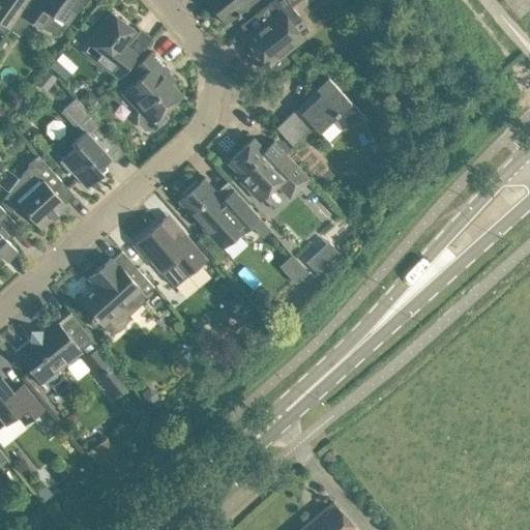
[(23,7),(26,3),(27,0),(0,0),(0,29),(5,33),(23,7)]
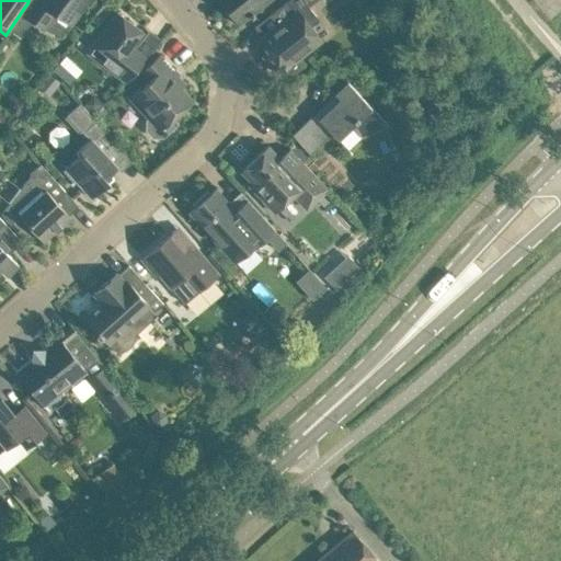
[(72,22),(83,6),(88,0),(34,0),(25,13),(60,37),(71,22),(72,22)]
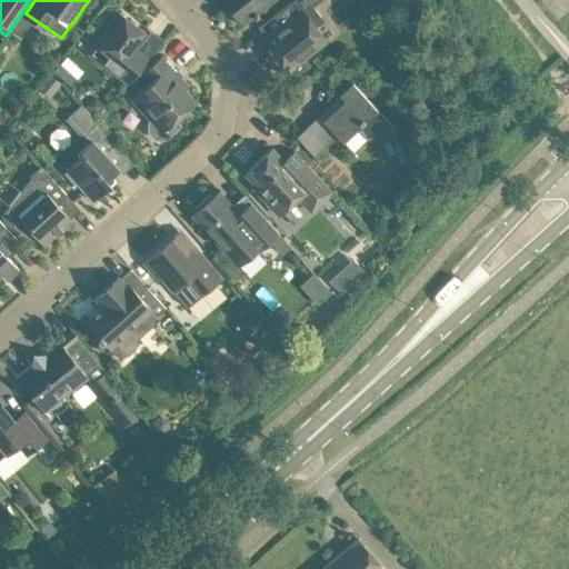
[(269,0),(222,0),(242,23),(271,1),(269,0)]
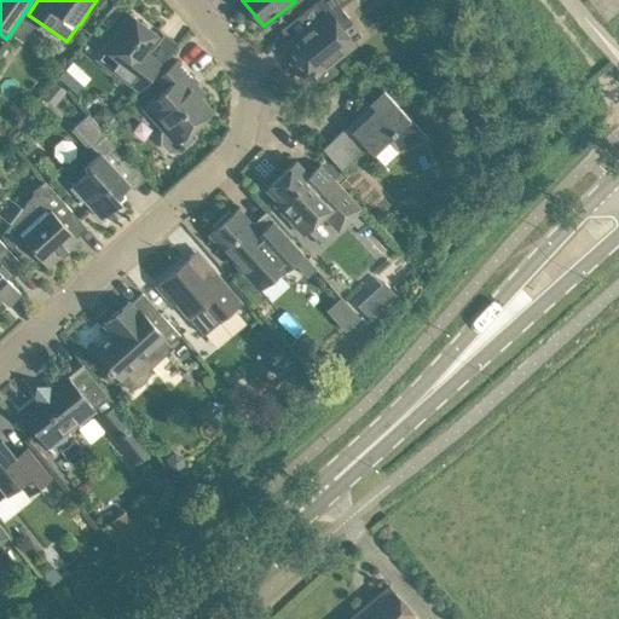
[(352,21),(341,7),(335,0),(317,0),(300,13),(281,29),(289,40),(287,42),(298,56),(290,61),(306,81),(312,76),(319,86),(336,73),(329,63),(356,42),(345,28),(352,21)]
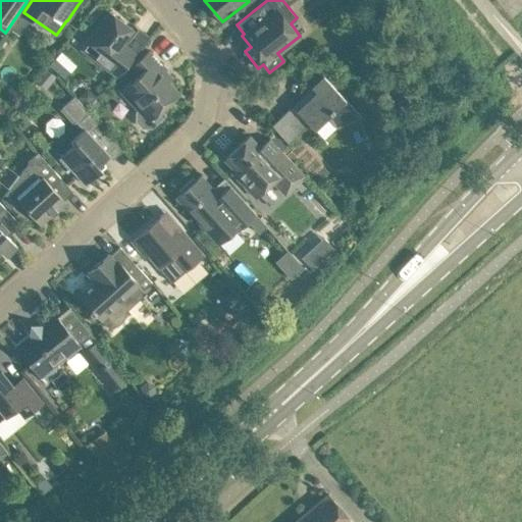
[(118,75),(124,68),(137,52),(122,41),(133,28),(109,10),(88,38),(99,47),(93,55),(118,75)]
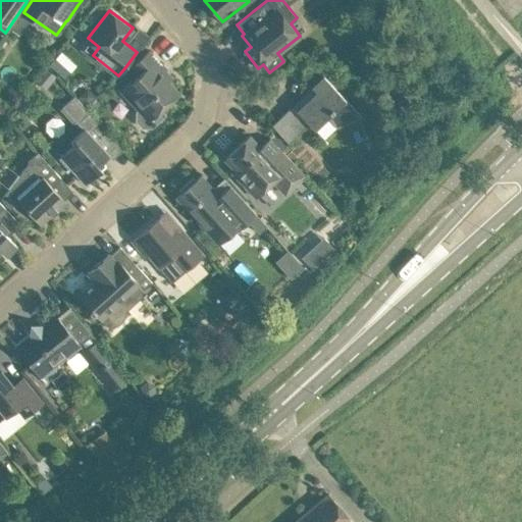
[(60,51),(49,64),(63,77),(75,64),(60,51)]
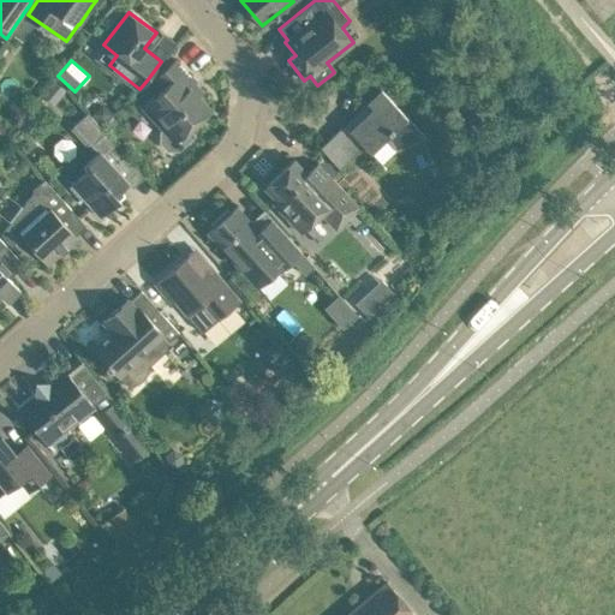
[(193,82),(183,70),(174,60),(153,79),(161,89),(142,107),(162,130),(161,131),(160,142),(167,149),(178,149),(180,148),(180,149),(184,145),(184,144),(195,135),(189,129),(212,109),(190,87),(193,82)]
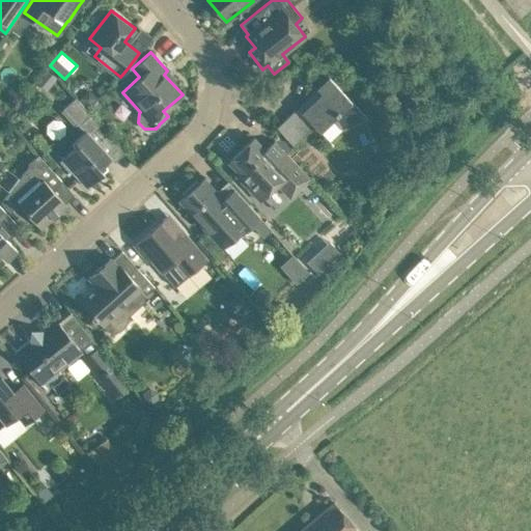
[(46,90),(57,78),(47,68),(35,82),(46,90)]
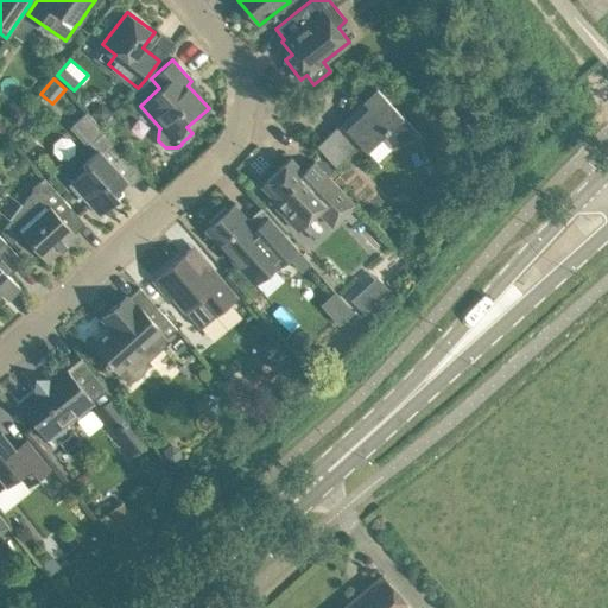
[(420,134),(393,106),(377,89),(352,113),(356,118),(346,128),(366,150),(380,135),(391,147),(420,134)]
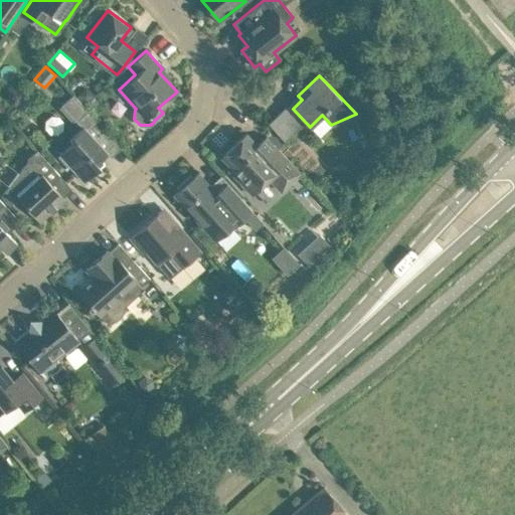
[(95,95),(87,87),(77,95),(86,103),(95,95)]
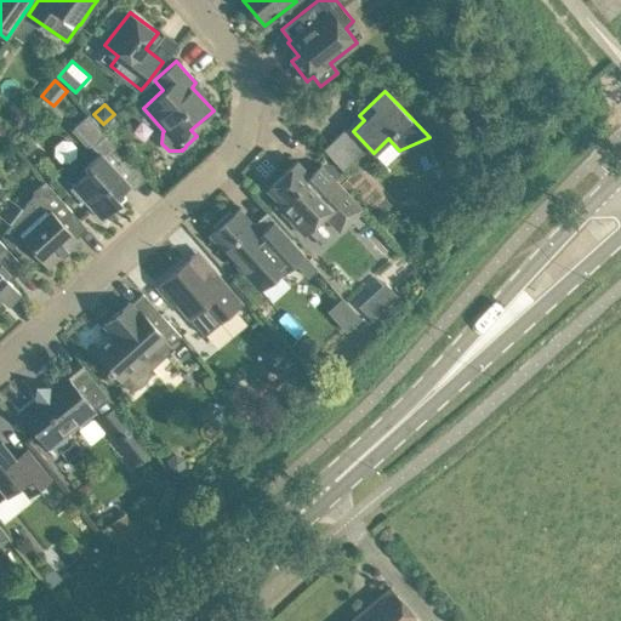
[(118,146),(104,131),(87,113),(75,124),(100,152),(89,161),(92,166),(79,177),(80,180),(72,186),(101,218),(121,200),(117,195),(130,184),(106,158),(118,146)]
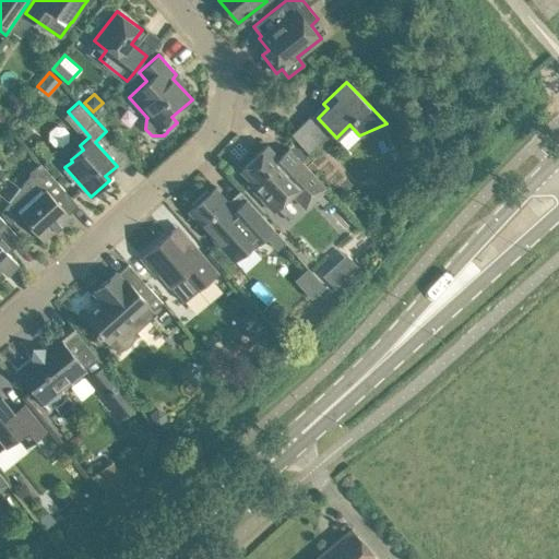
[(103,106),(94,114),(105,127),(114,118),(103,106)]
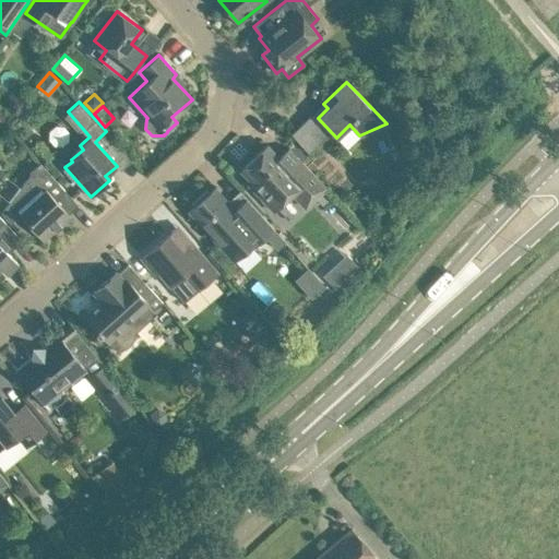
[(319,143),(317,141),(301,125),(292,134),(309,152),(319,143)]
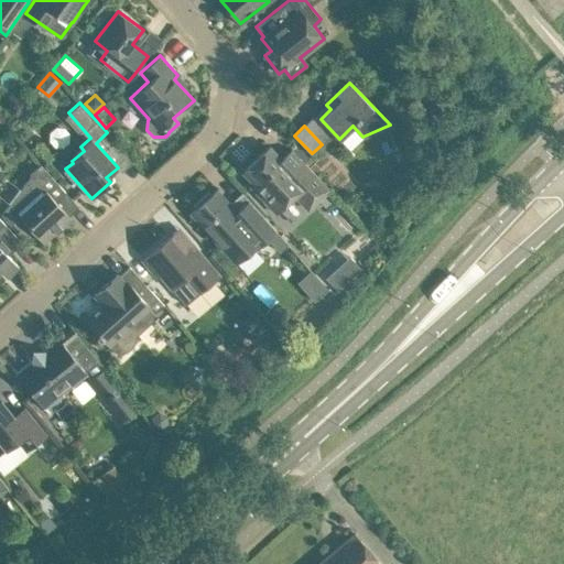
[(329,188),(324,184),(310,167),(299,177),(269,145),(242,171),(279,209),(280,208),(290,219),(295,219),(302,213),(302,207),(292,197),(297,192),(312,206),(329,188)]
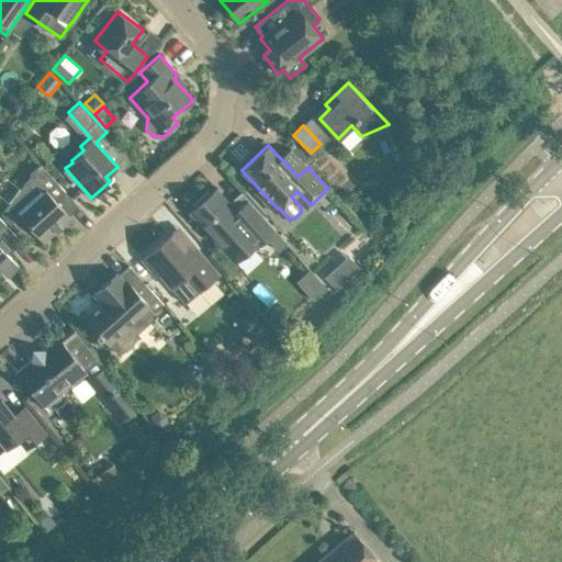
[(70,216),(69,215),(55,199),(65,190),(41,164),(30,172),(31,175),(7,206),(17,218),(20,215),(43,242),(70,216)]
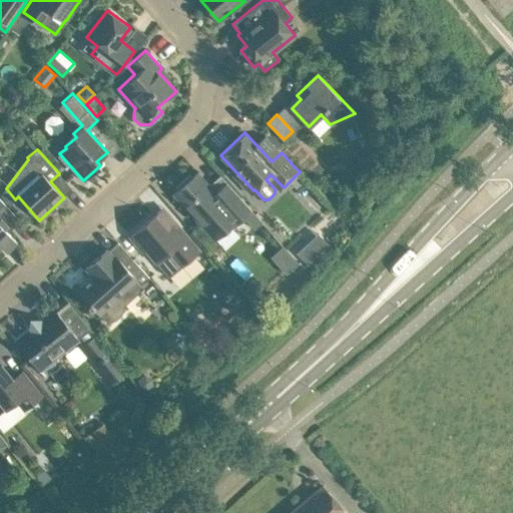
[(251,209),(238,194),(224,179),(213,189),(196,171),(172,193),(200,224),(213,240),(233,225),(251,209)]
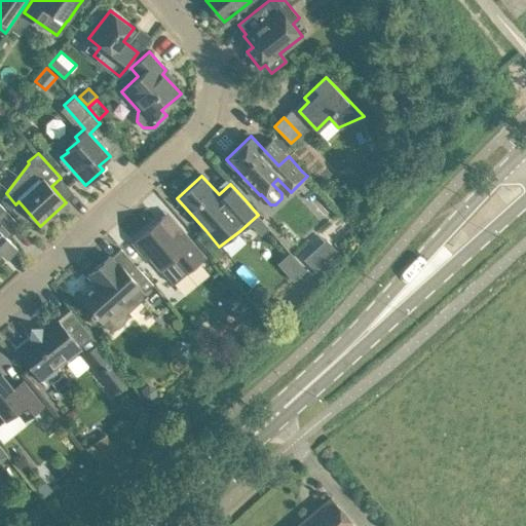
[(203,257),(196,248),(183,231),(174,239),(157,220),(133,241),(145,257),(148,254),(159,268),(172,258),(184,273),(203,257)]
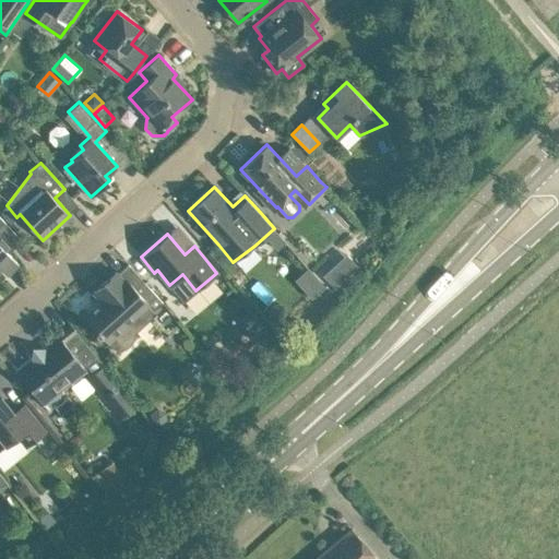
[(9,246),(1,237),(0,236),(0,269),(1,269),(7,275),(19,264),(4,249),(9,246)]
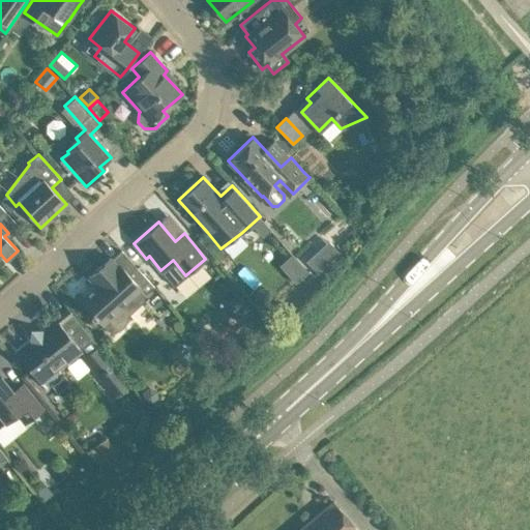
[(328,240),(305,261),(317,273),(340,253),(328,240)]
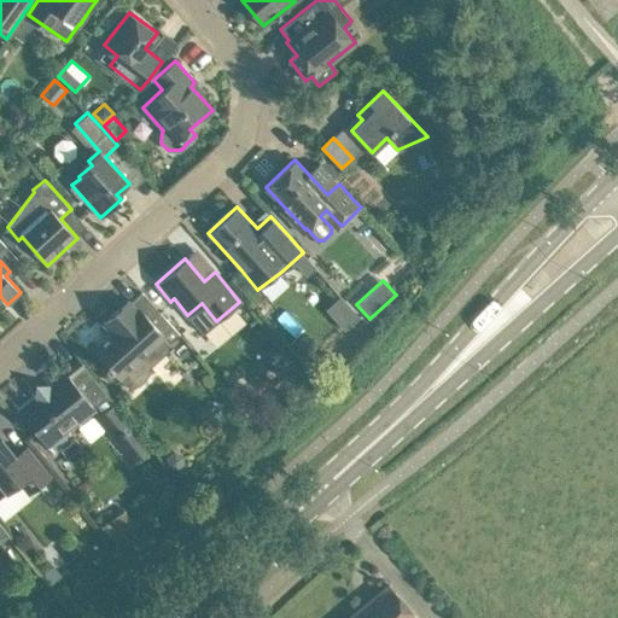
[(344,295),(328,307),(347,328),(362,316),(344,295)]
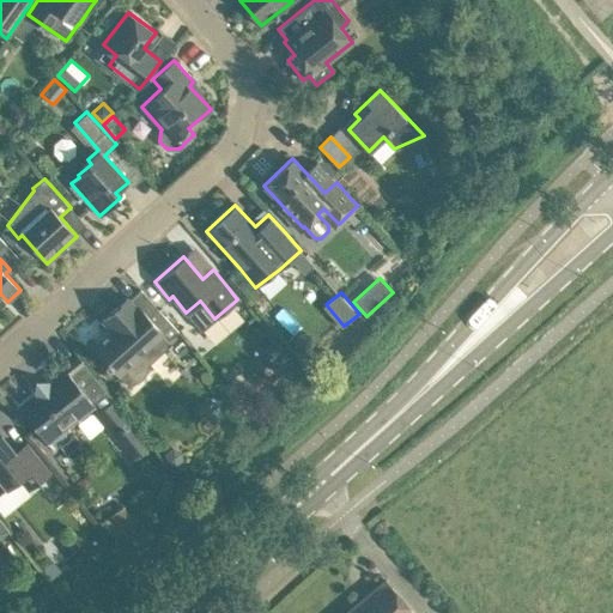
[(162,313),(152,321),(138,305),(135,308),(127,298),(103,320),(111,329),(92,346),(107,360),(104,363),(116,376),(119,375),(127,383),(138,382),(145,375),(149,364),(167,347),(168,340),(178,331),(162,313)]
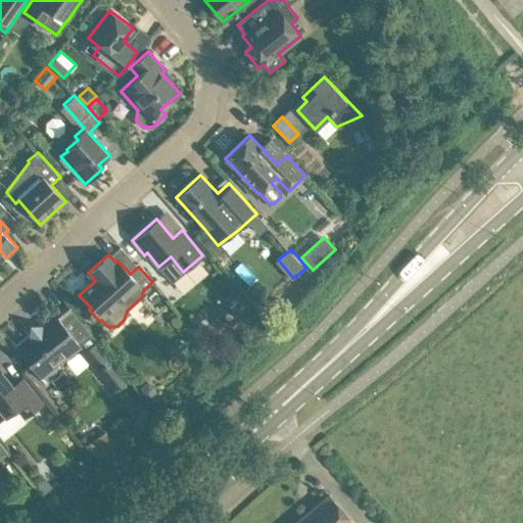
[(105,351),(94,338),(82,322),(69,332),(54,313),(40,324),(41,326),(30,335),(29,333),(13,344),(41,379),(58,365),(57,364),(65,357),(66,359),(80,347),(114,390),(128,379),(105,351)]
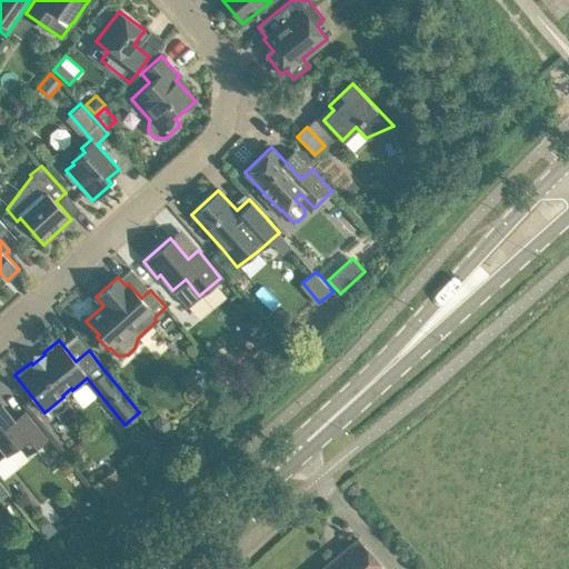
[(222,377),(225,376),(233,372),(231,368),(220,372),(222,377)]
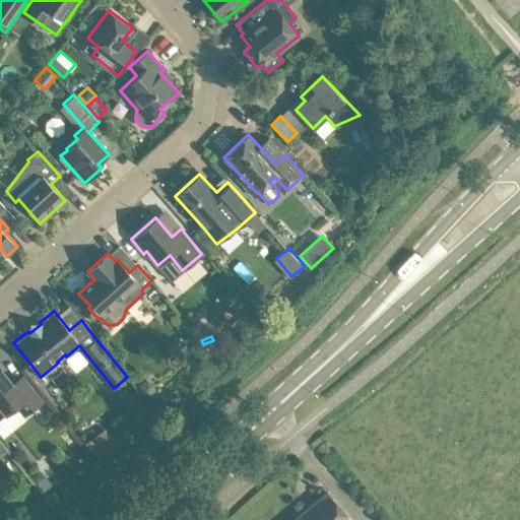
[(42,400),(39,397),(26,382),(16,389),(1,370),(0,369),(0,408),(4,414),(15,405),(23,415),(42,400)]
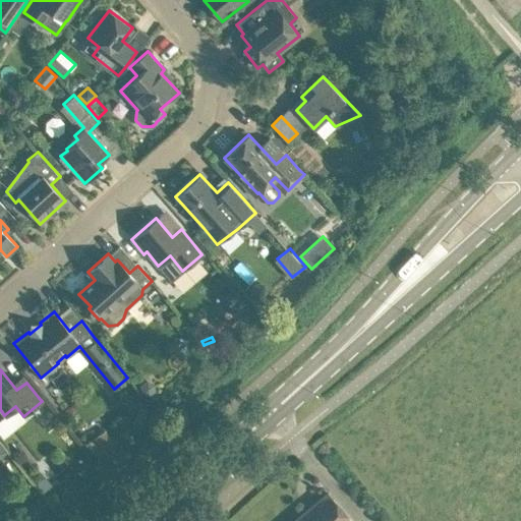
[(155,386),(154,384),(147,381),(140,386),(142,394),(148,396),(155,392),(155,386)]
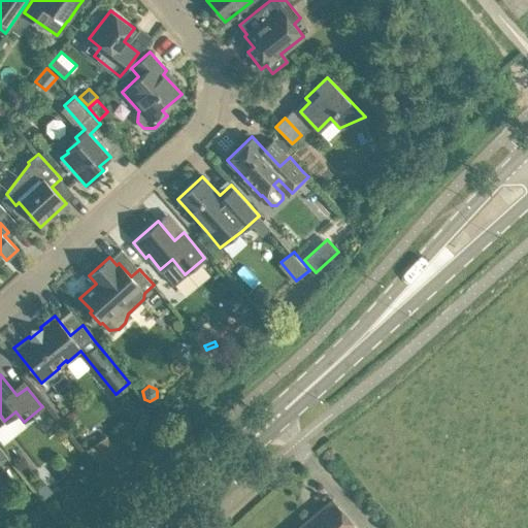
[(87,450),(95,462),(114,448),(106,435),(87,450)]
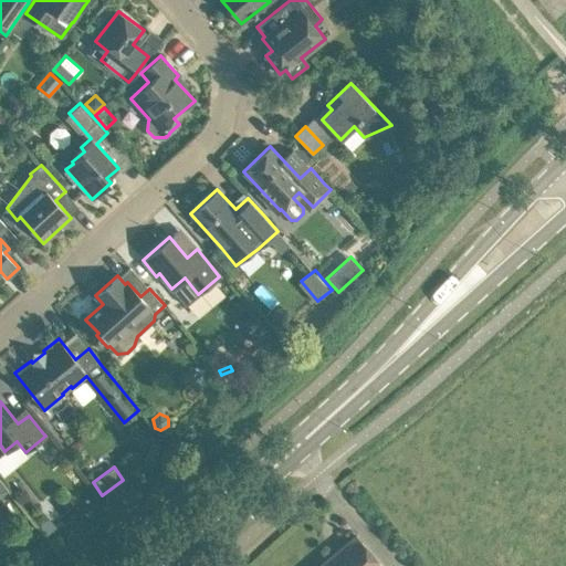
[(58,527),(49,516),(38,525),(46,536),(58,527)]
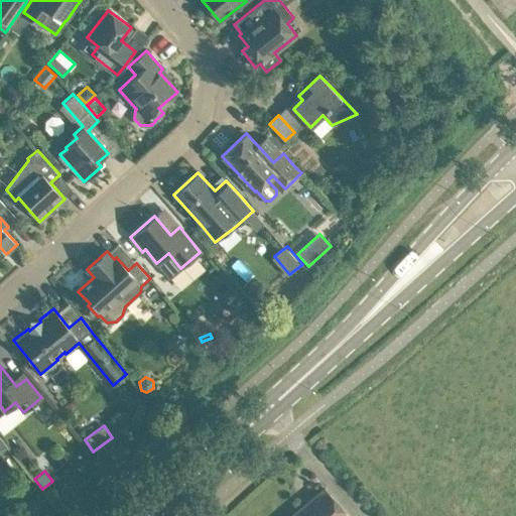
[(348,515),(338,503),(325,488),(290,515),(348,515)]
